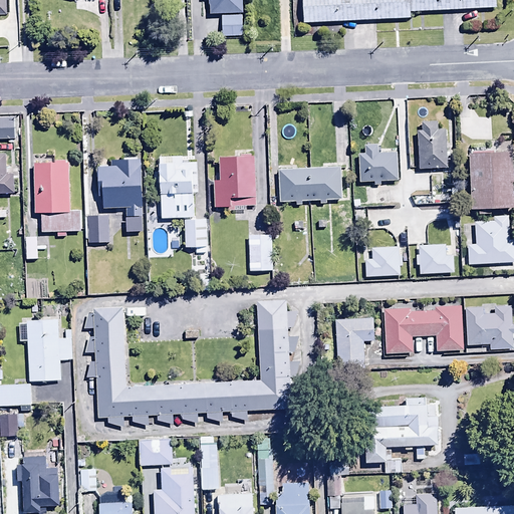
[(208,0),(209,6),(211,6),(211,15),(243,14),(242,0),(208,0)]
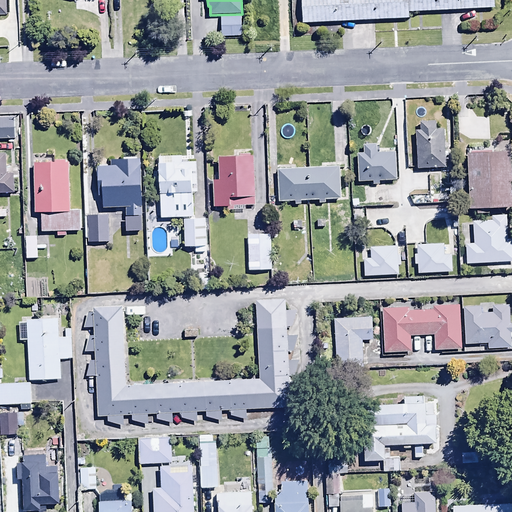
[(299,0),(300,14),(408,10),(407,3),(407,0),(299,0)]
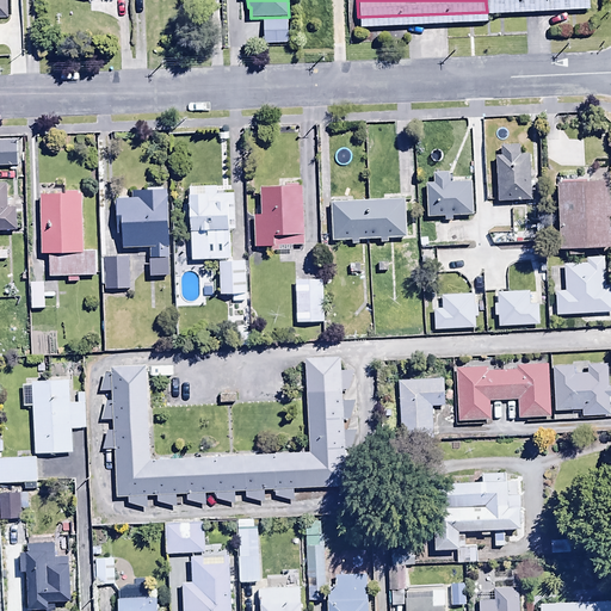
[(500,143),(495,144),(498,192),(537,190),(535,142),(520,143),(519,131),(499,133),(500,143)]
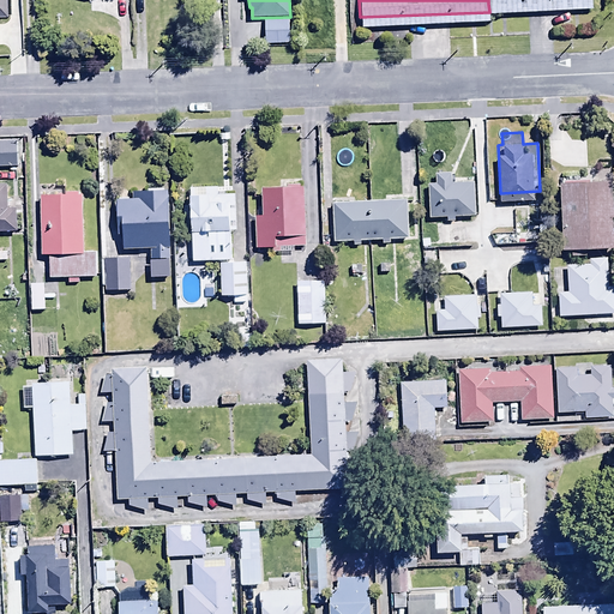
[(613,241),(612,170),(590,170),(590,163),(559,163),(561,242),(613,241)]
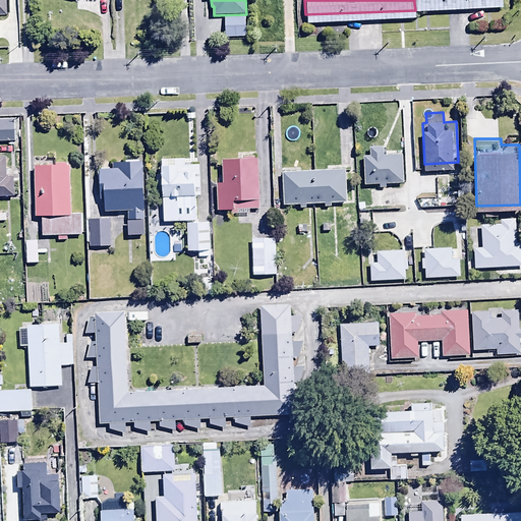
[(6,146),(0,146),(0,188),(13,188),(13,165),(6,165),(6,146)]
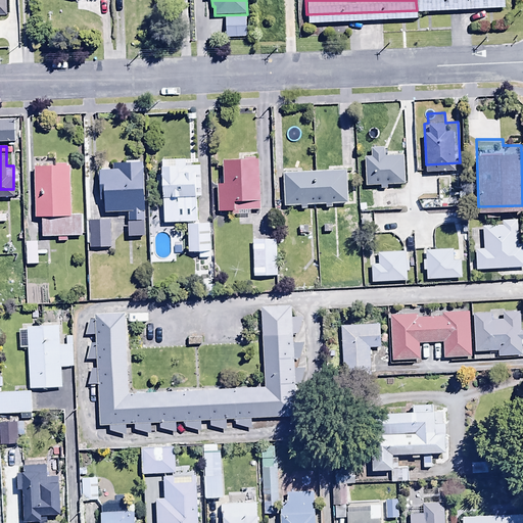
[(372,156),(366,156),(367,186),(381,185),(381,189),(388,189),(388,186),(406,185),(403,155),(385,156),(385,147),(372,148),(372,156)]
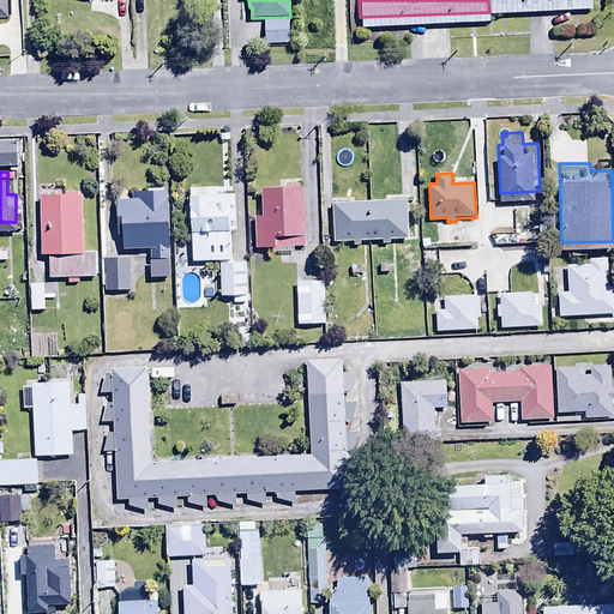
[(306,247),(302,185),(262,187),(263,215),(254,215),(256,248),(274,247),(274,253),(294,252),(294,247),(306,247)]
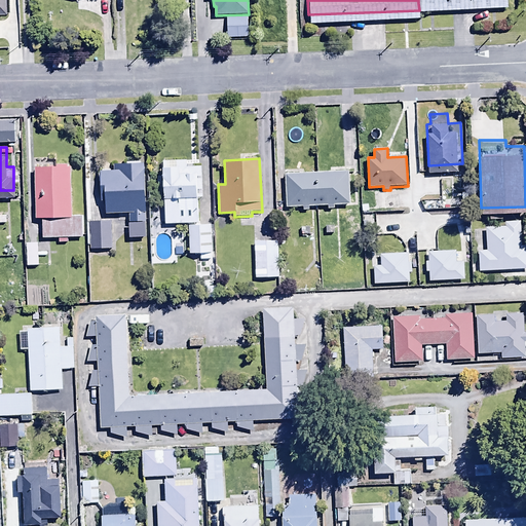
[(348,194),(347,162),(285,163),(286,196),(348,194)]
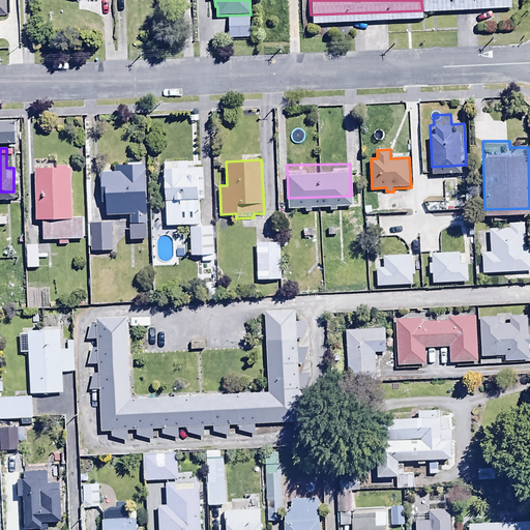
[(35,168),(36,219),(42,219),(42,240),(58,240),(58,245),(68,245),(67,238),(83,238),(83,217),(72,217),(71,168),(35,168)]
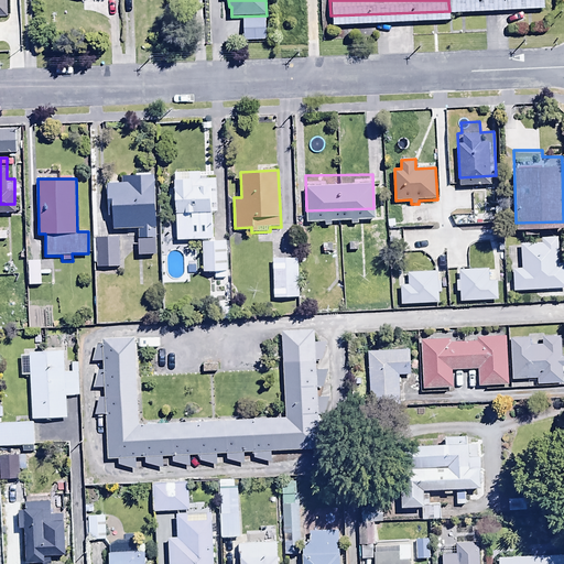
[(9,217),(0,217),(0,238),(10,238),(9,217)]
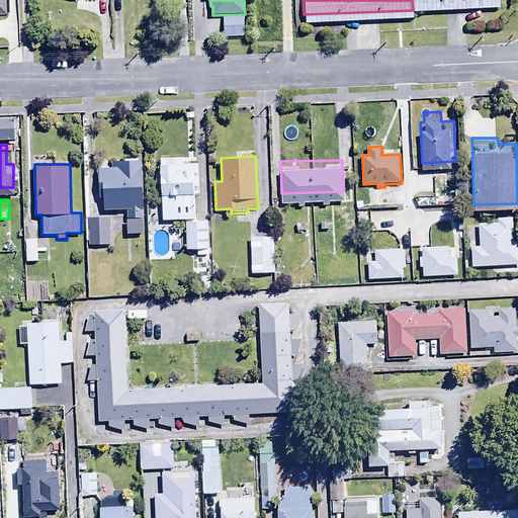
[(108,206),(87,206),(87,236),(108,236),(108,206)]
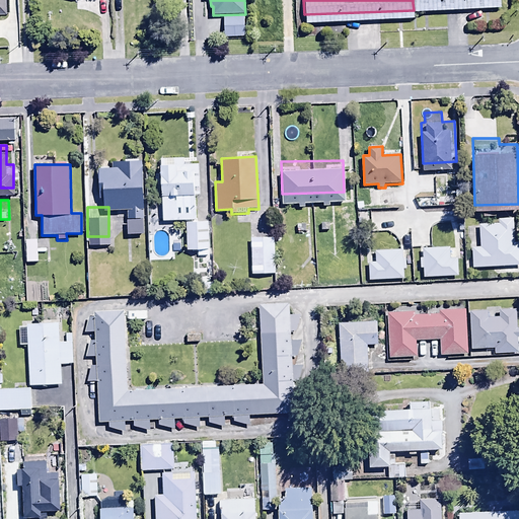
[(208,211),(186,212),(186,241),(208,241),(208,211)]
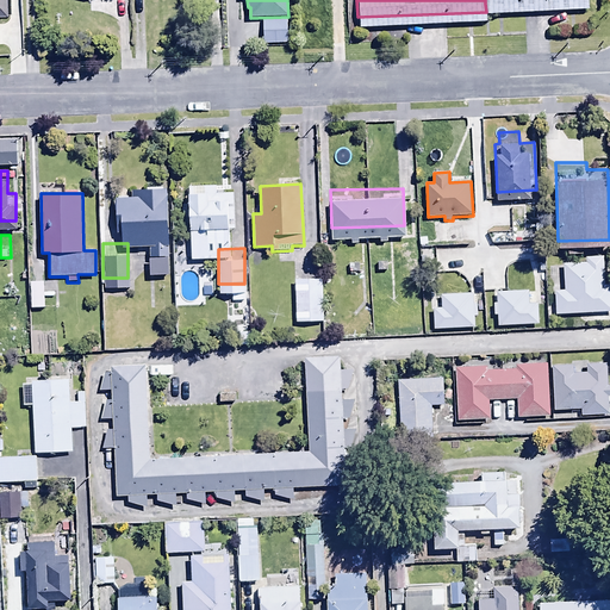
[(168,259),(151,260),(151,280),(168,280),(168,259)]
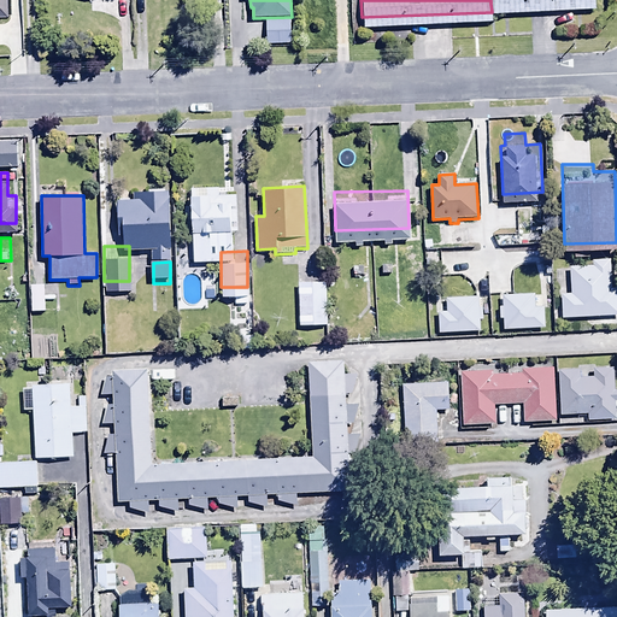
[(577,274),(552,274),(553,304),(579,304),(577,274)]
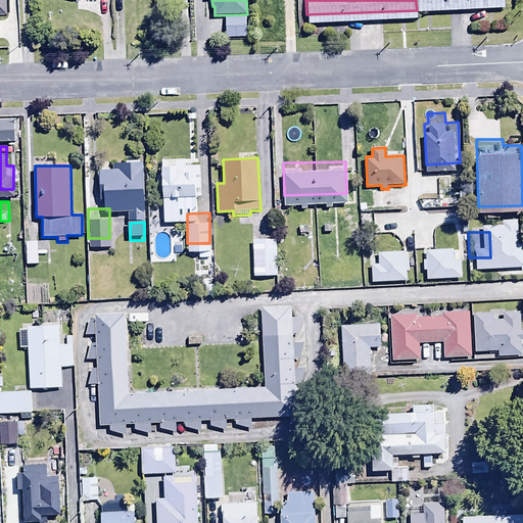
[(277,233),(252,233),(253,268),(278,267),(277,233)]
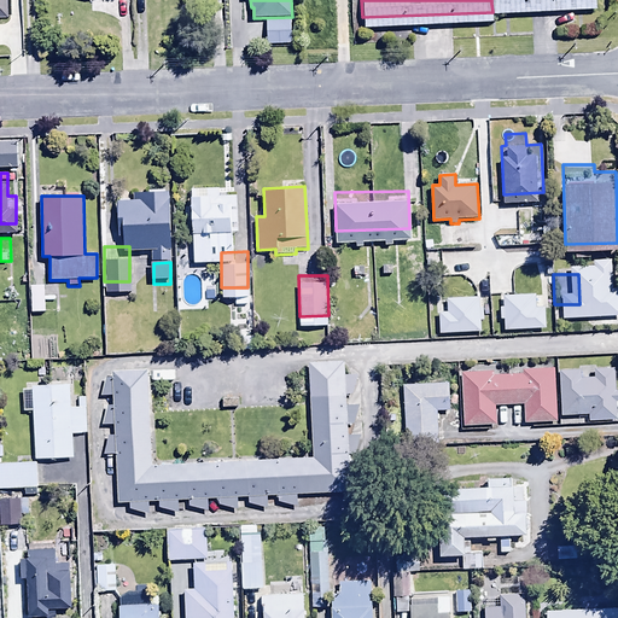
[(46,286),(31,285),(31,312),(46,312),(46,286)]
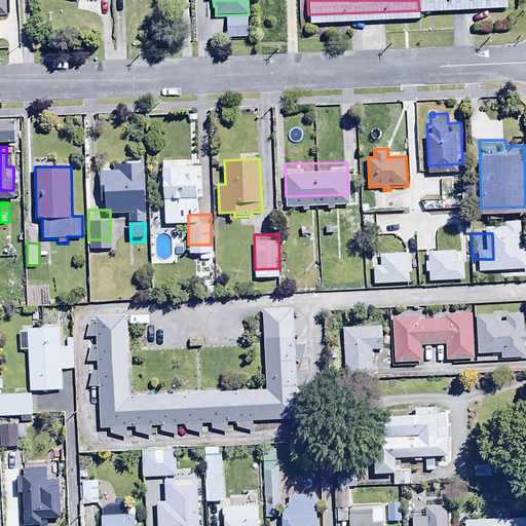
[(473,349),(471,301),(440,302),(440,307),(421,307),(421,303),(391,304),(393,352),(423,351),(423,335),(445,334),(446,350),(473,349)]
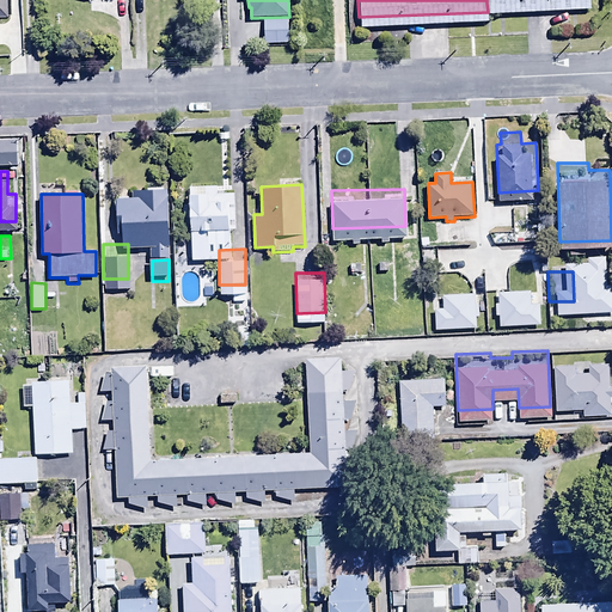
[(341,359),(307,360),(311,452),(150,459),(145,367),(112,368),(112,375),(106,375),(102,392),(112,392),(112,402),(106,402),(101,421),(114,421),(115,432),(109,432),(103,451),(115,450),(117,497),(129,497),(129,505),(147,508),(146,497),(157,496),(158,502),(176,507),(176,496),(187,496),(187,501),(206,507),(206,495),(215,494),(216,499),(236,505),(234,493),(245,493),(245,499),(264,503),(264,493),(275,491),(275,496),(294,502),(293,490),(347,489),(346,450),(352,450),(357,432),(357,421),(350,420),(355,402),(343,402),(343,390),(348,390),(354,373),(341,373),(341,359)]
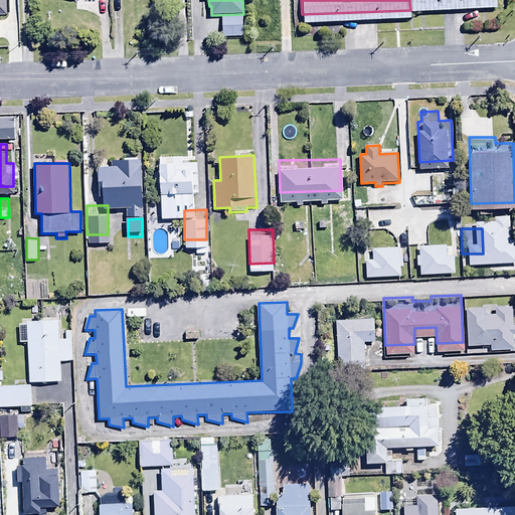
[(372,307),(335,309),(339,359),(364,358),(363,331),(374,331),(372,307)]
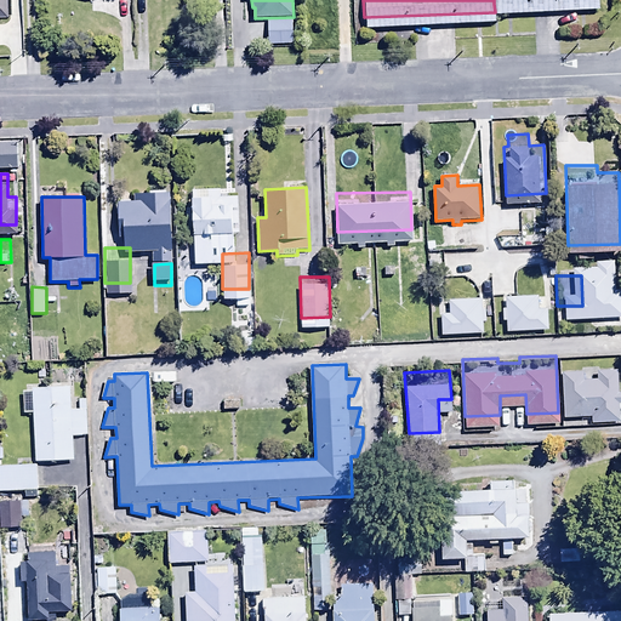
[(586,371),(562,372),(564,417),(592,416),(592,422),(620,421),(619,404),(620,404),(620,393),(617,394),(616,370),(597,371),(598,380),(586,380),(586,371)]
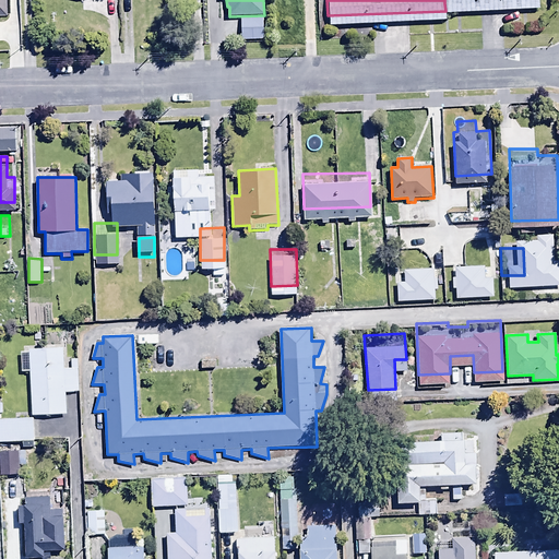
[(64,337),(28,339),(31,405),(67,404),(66,381),(78,381),(76,347),(64,348),(64,337)]
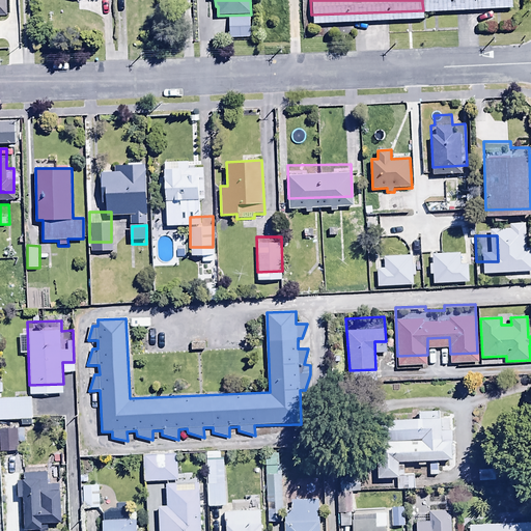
[(0,387),(0,408),(31,408),(31,386),(0,387)]
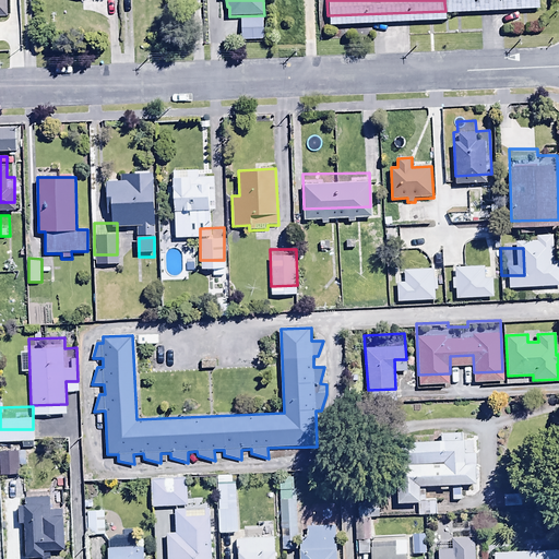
[(441,439),(395,441),(397,502),(418,502),(418,515),(437,515),(436,500),(426,500),(425,485),(440,485),(440,489),(448,488),(448,486),(452,485),(452,500),(462,499),(461,485),(476,484),(476,480),(479,479),(478,453),(475,453),(474,438),(464,439),(464,432),(441,433),(441,439)]
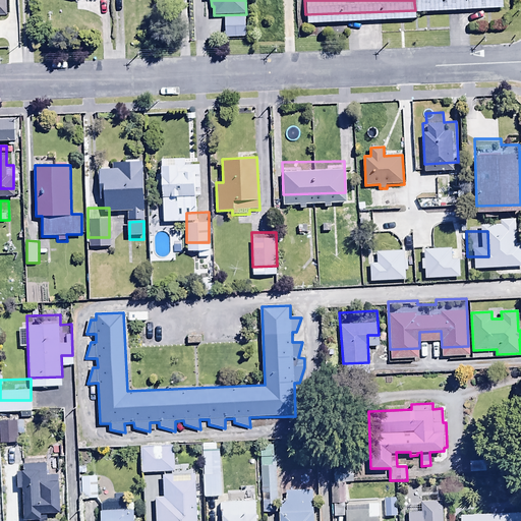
[(17,419),(1,420),(2,441),(18,441),(17,419)]
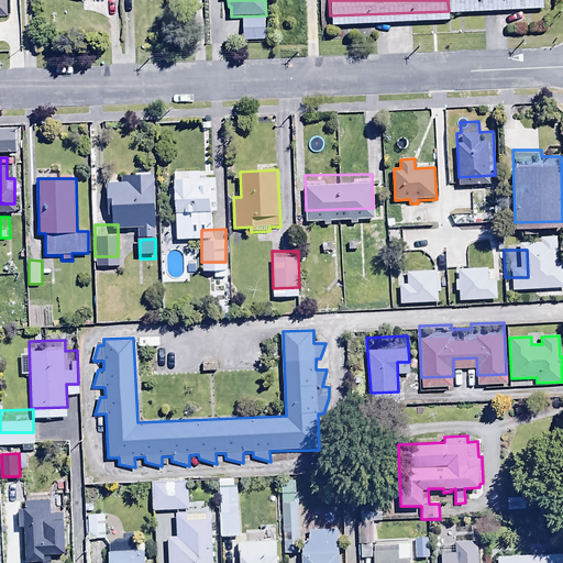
[(152,498),(184,496),(181,467),(150,470),(152,498)]
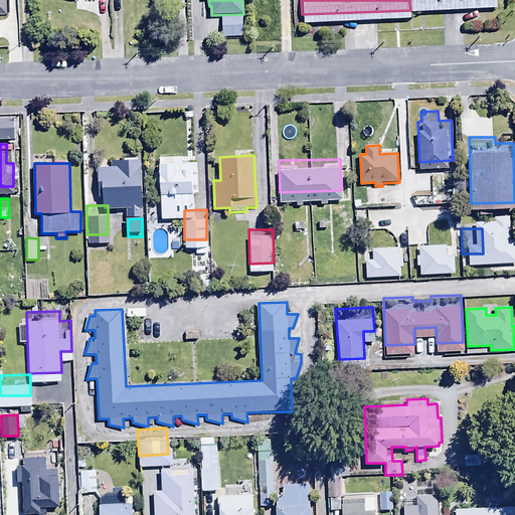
[(217,428),(200,428),(201,482),(218,482),(217,428)]
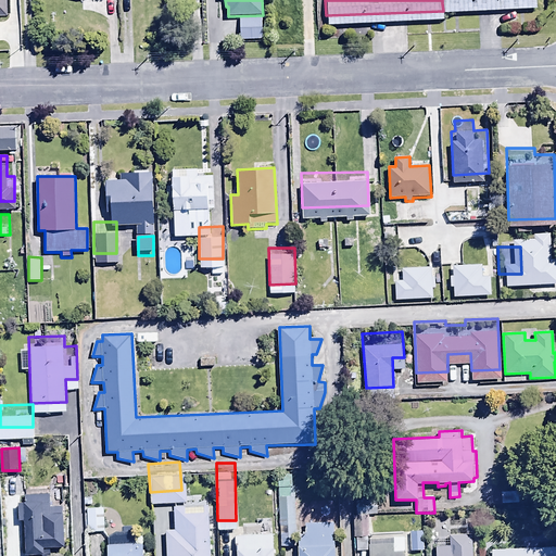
[(278,497),(293,496),(292,474),(277,475),(278,497)]
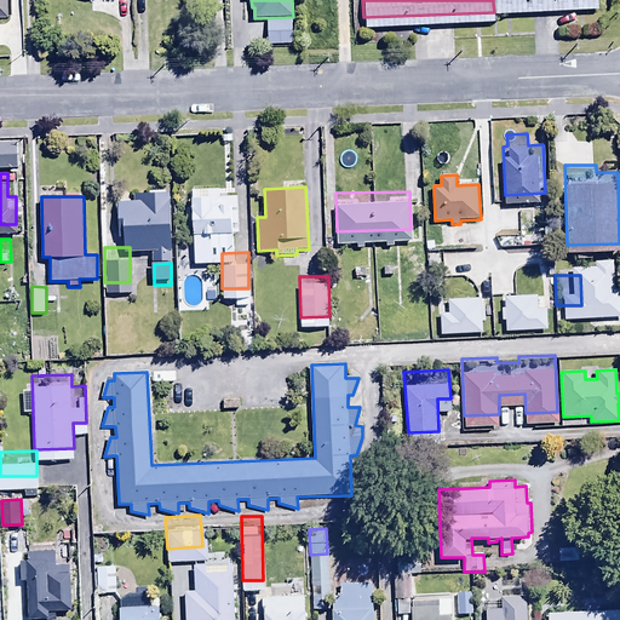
[(28,560),(21,561),(22,580),(27,580),(27,619),(38,619),(50,619),(50,610),(72,609),(70,566),(55,566),(53,549),(28,550),(28,560)]
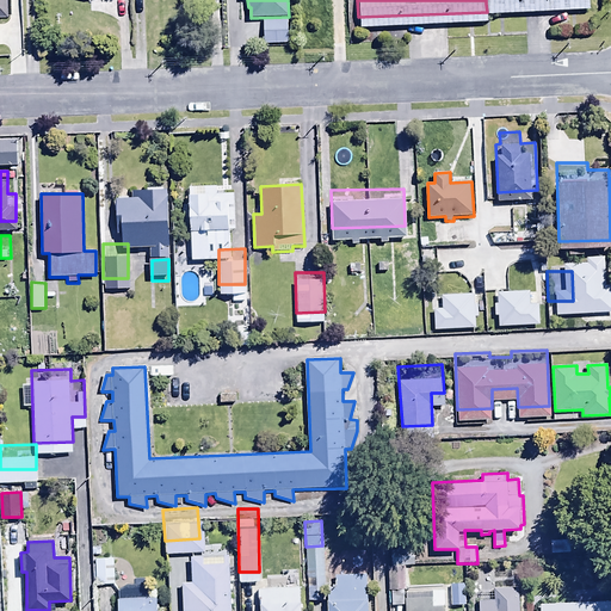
[(234,610),(230,541),(190,543),(191,569),(181,569),(183,610),(234,610)]
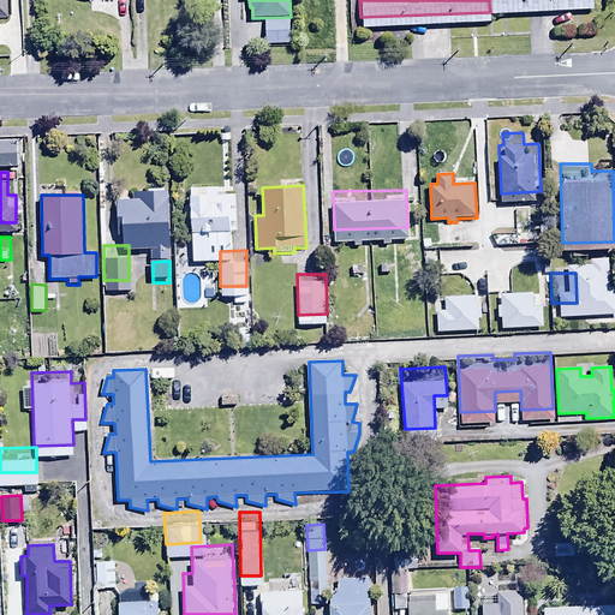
[(395,569),(406,568),(418,568),(417,547),(394,548),(395,569)]
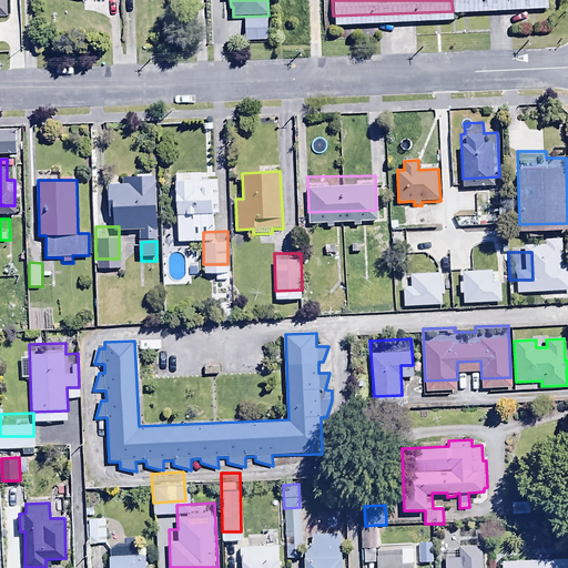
[(108,506),(85,507),(87,534),(109,533),(108,506)]
